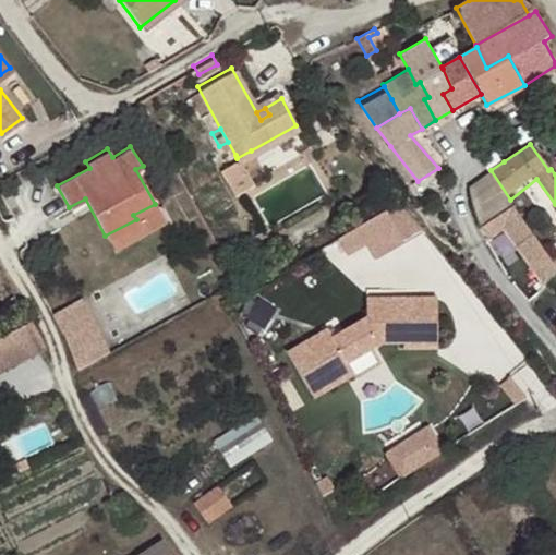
[(237,158),(236,155),(217,165),(230,189),(250,179),(245,172),(258,165),(251,151),(237,158)]
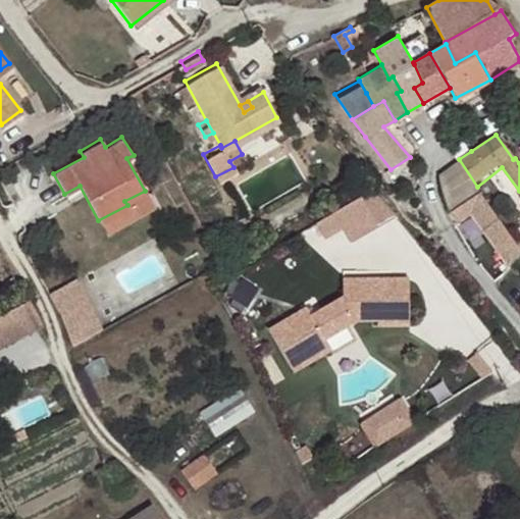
[(471,207),(511,264),(519,257),(519,249),(477,187),(459,159),(439,172),(443,190),(446,199),(452,212),(454,220),(471,207)]
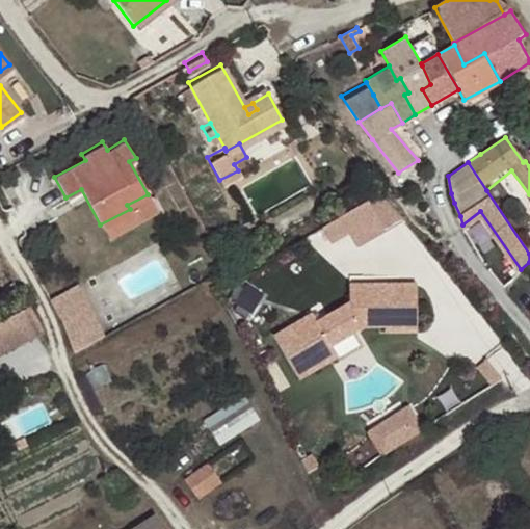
[(400,216),(379,192),(367,201),(383,228),(400,216)]
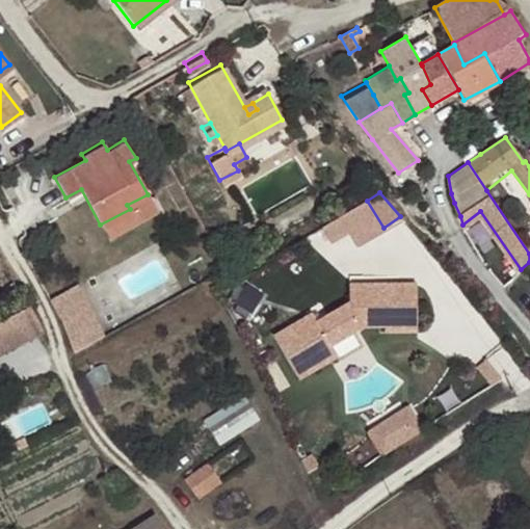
[(105,235),(156,207),(148,194),(127,205),(130,209),(100,225),(105,235)]
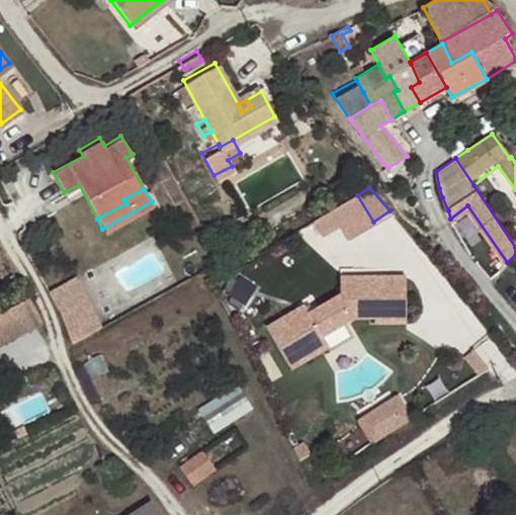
[(373,222),(357,195),(330,212),(338,227),(346,239),(373,222)]
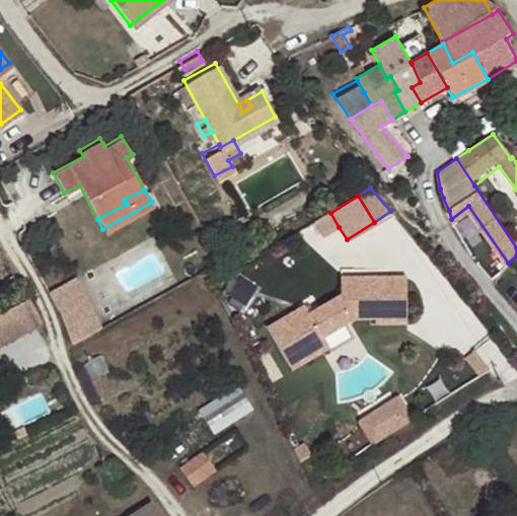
[(339,227),(330,213),(313,224),(322,237),(339,227)]
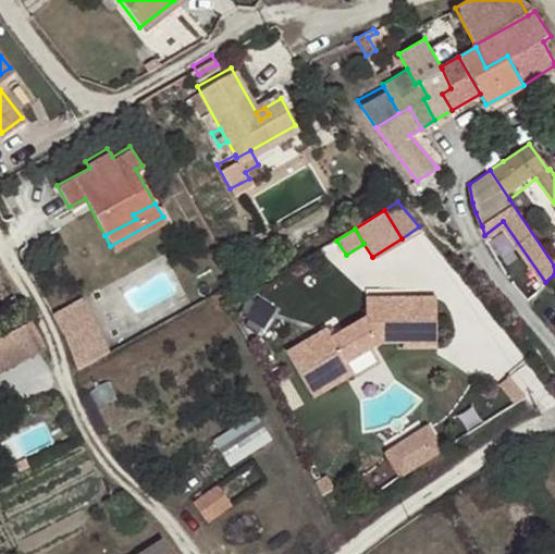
[(81,364),(113,347),(85,292),(52,309),(81,364)]
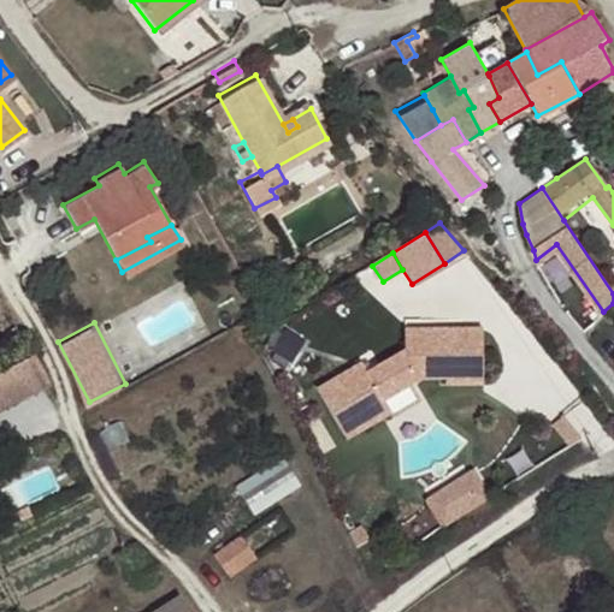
[(483,326),(421,326),(421,337),(406,337),(406,349),(370,373),(364,363),(341,379),(373,427),(395,413),(385,400),(424,376),(447,375),(447,381),(484,381),(483,326)]
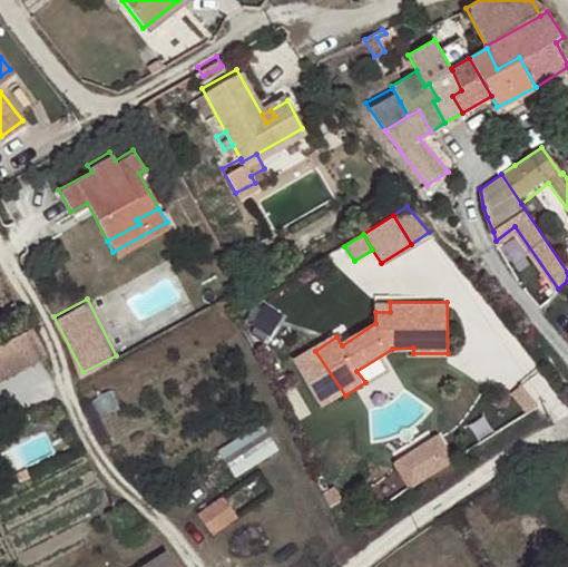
[(390,312),(390,302),(375,303),(375,312),(390,312)]
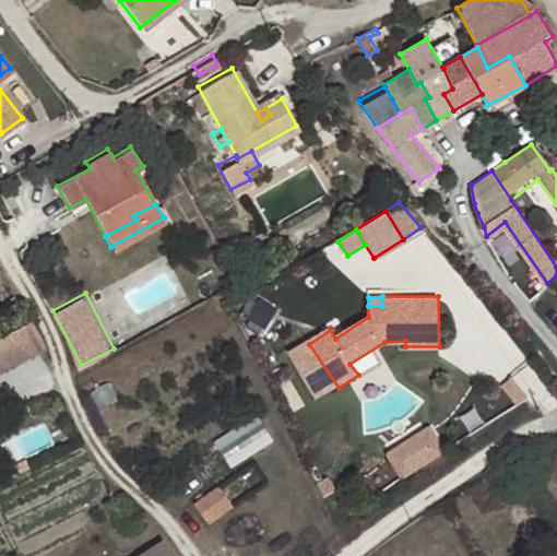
[(32,317),(0,334),(0,358),(42,335),(32,317)]
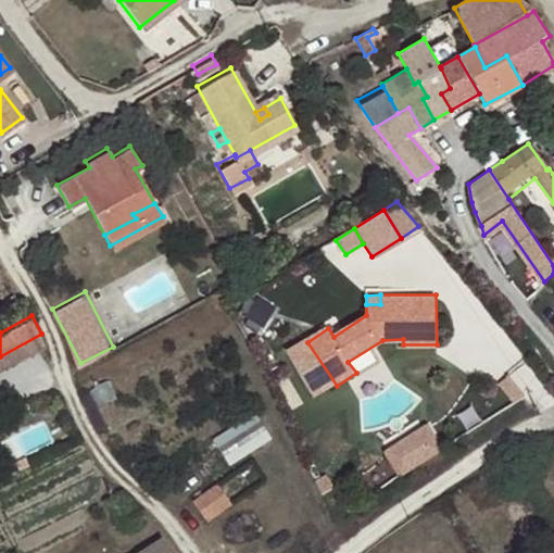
[(337,386),(307,342),(289,354),(318,398),(337,386)]
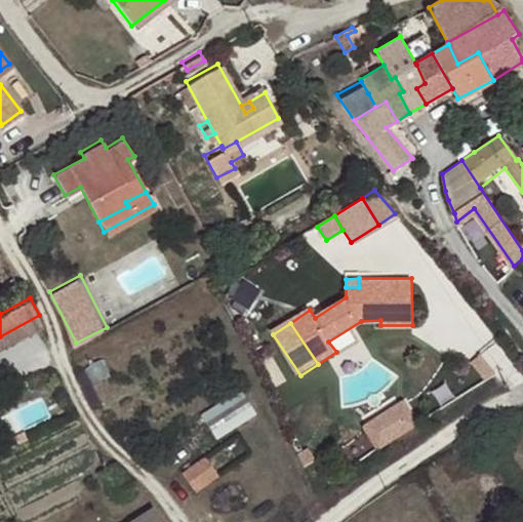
[(491,370),(478,351),(470,357),(483,376),(491,370)]
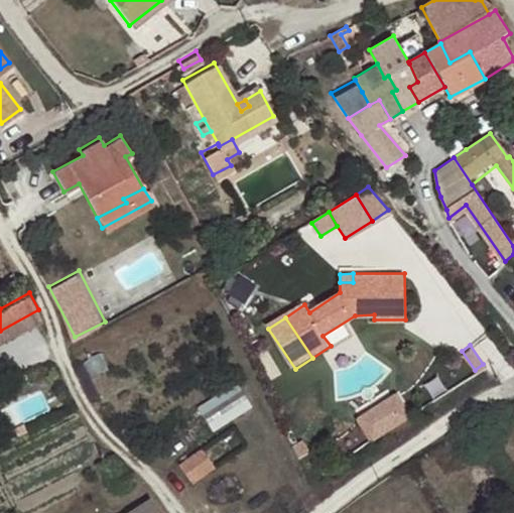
[(235,381),(197,405),(212,430),(251,405),(235,381)]
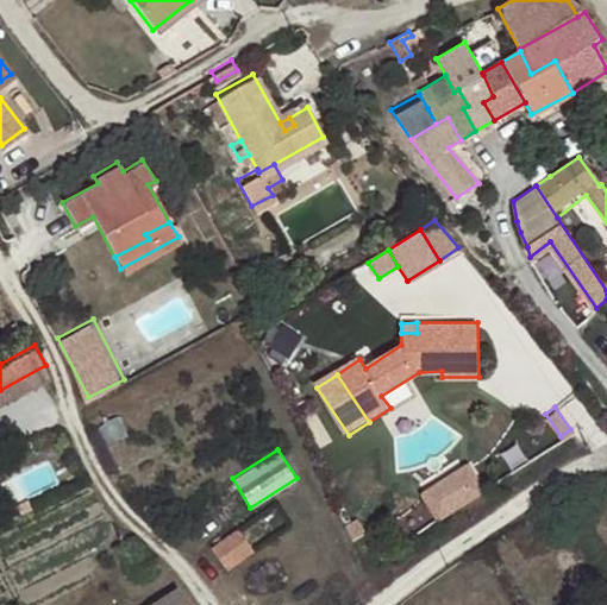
[(499,479),(482,454),(438,485),(455,509),(499,479)]
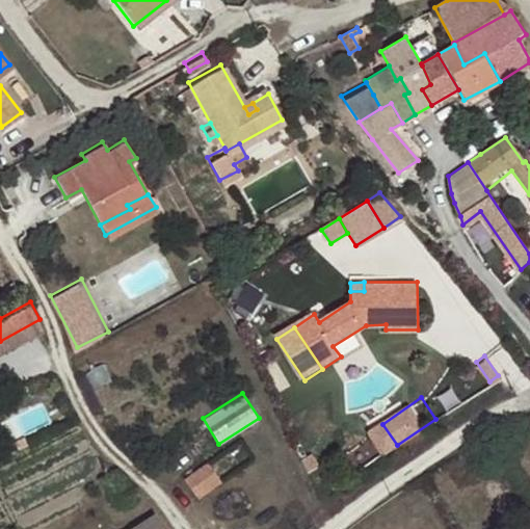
[(342,451),(335,440),(324,447),(333,457),(342,451)]
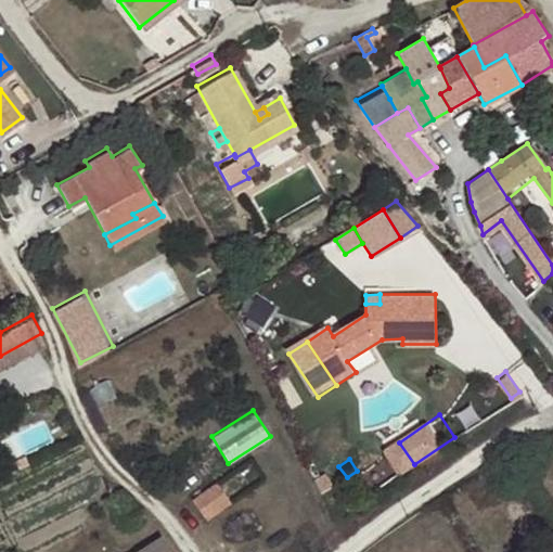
[(228,499),(215,482),(193,496),(207,514),(228,499)]
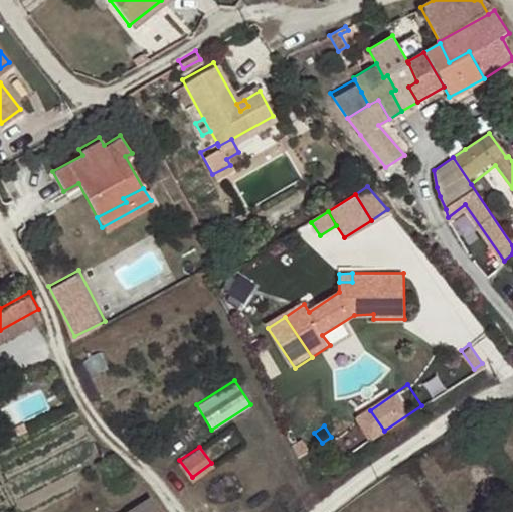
[(114,464),(114,463),(120,459),(115,451),(104,458),(109,466),(113,464),(114,464)]
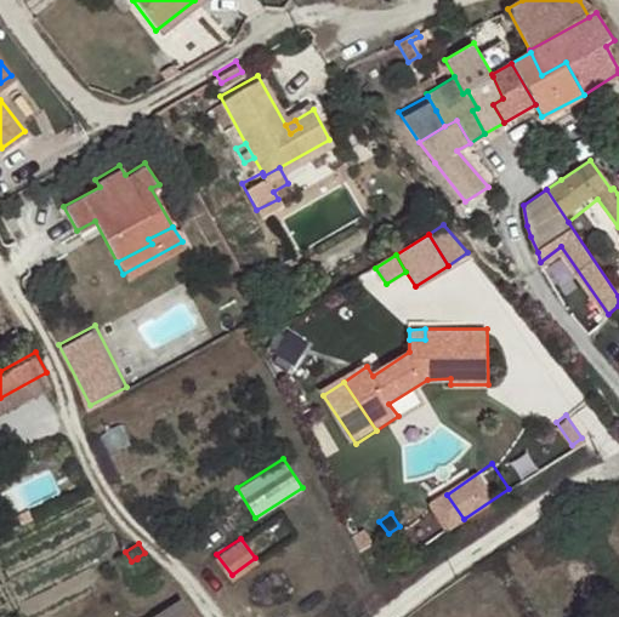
[(193,616),(181,596),(160,611),(149,616),(193,616)]
